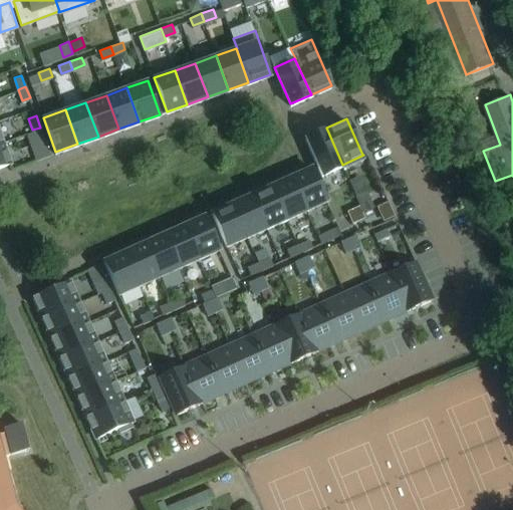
[(44,139),(40,128),(32,130),(37,142),(44,139)]
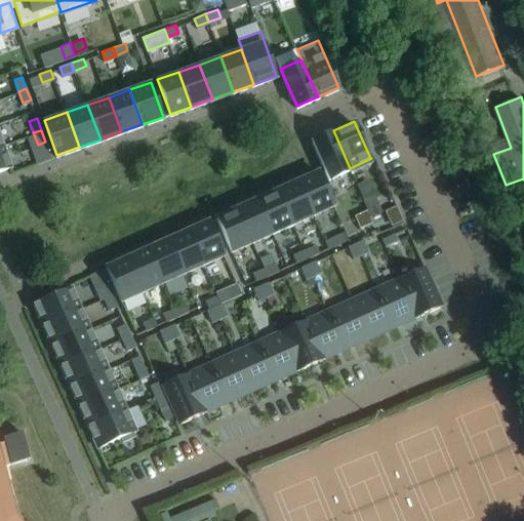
[(333,130),(312,139),(324,167),(329,177),(350,168),(333,130)]
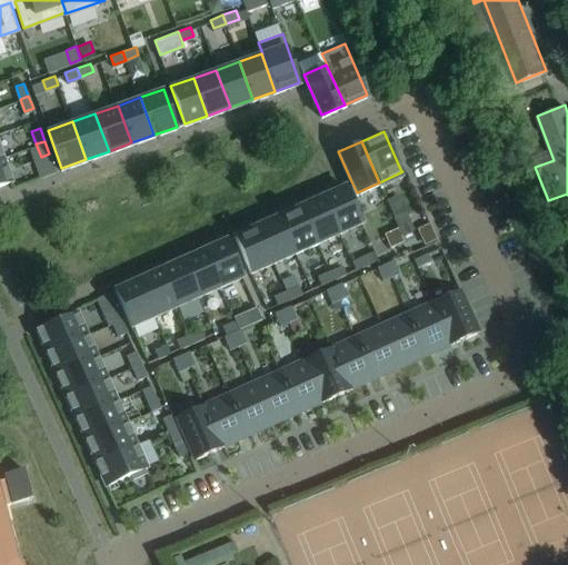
[(3,157),(0,157),(0,182),(11,179),(3,157)]
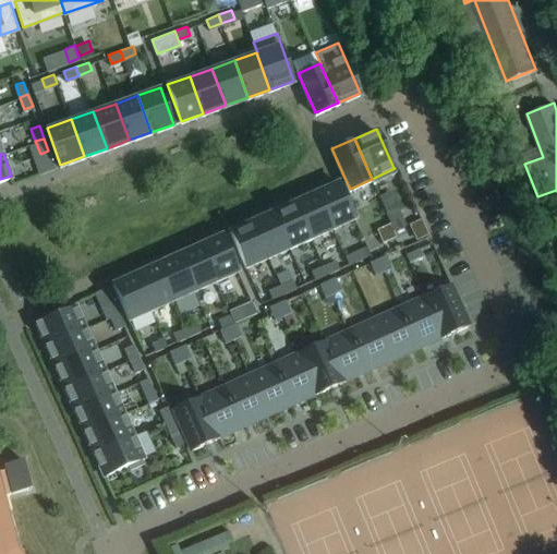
[(339,181),(316,191),(331,227),(355,216),(339,181)]
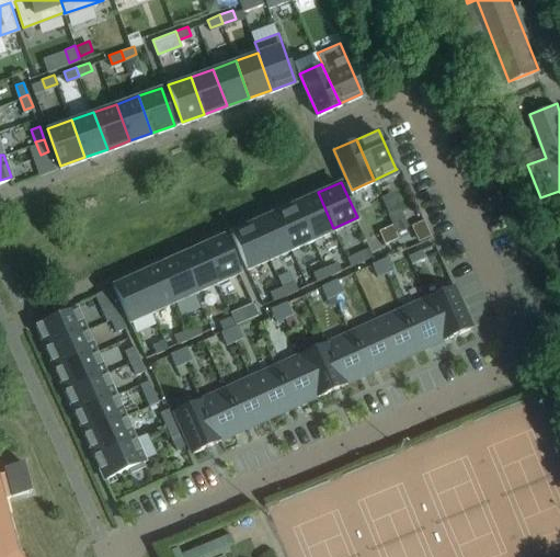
[(318,192),(296,202),(312,238),(333,228),(318,192)]
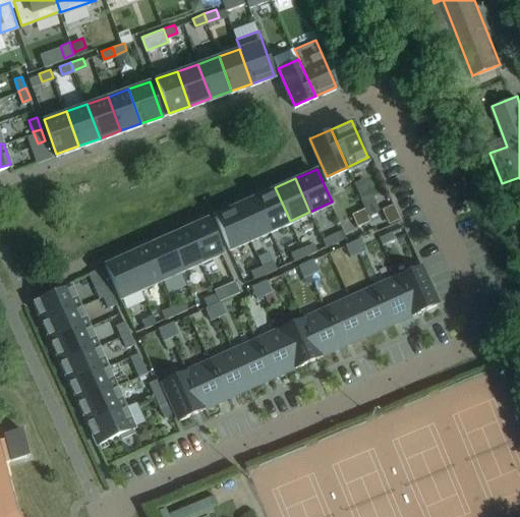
[(275,187),(254,196),(270,230),(290,221),(275,187)]
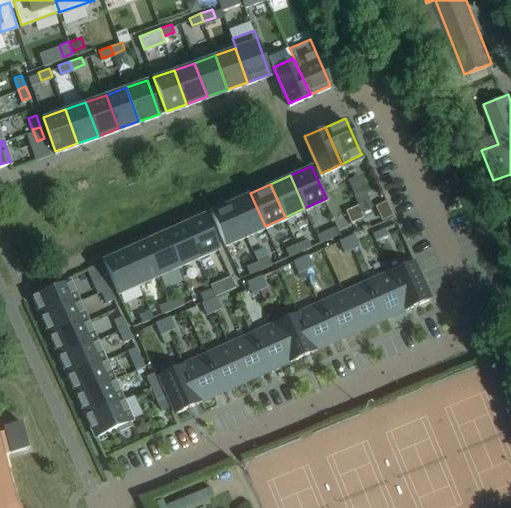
[(366,189),(355,194),(358,202),(361,209),(373,204),(369,197),(366,189)]
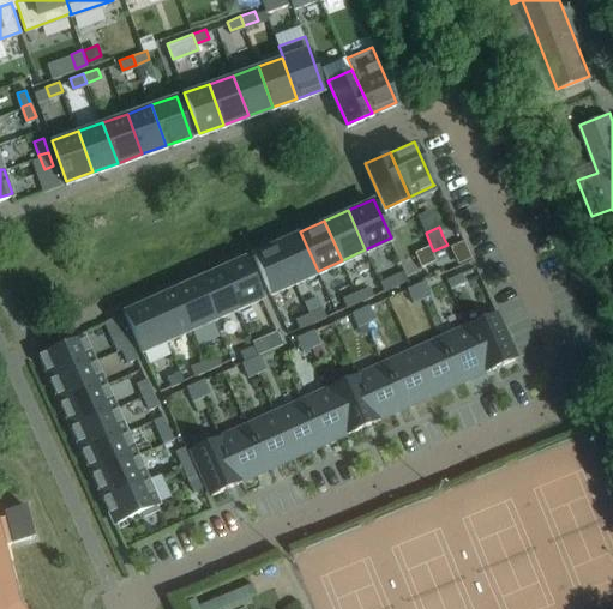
[(300,231),(276,242),(294,282),(318,271),(300,231)]
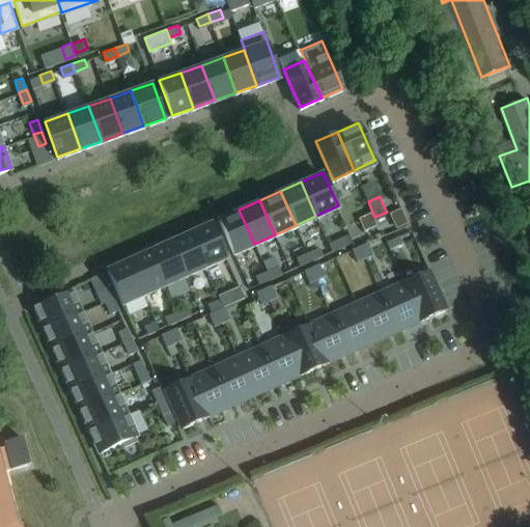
[(239,210),(218,219),(233,253),(254,244),(239,210)]
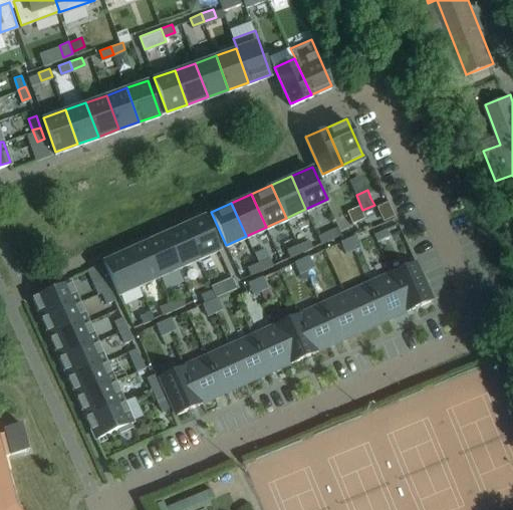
[(362,210),(359,203),(348,208),(352,215),(362,210)]
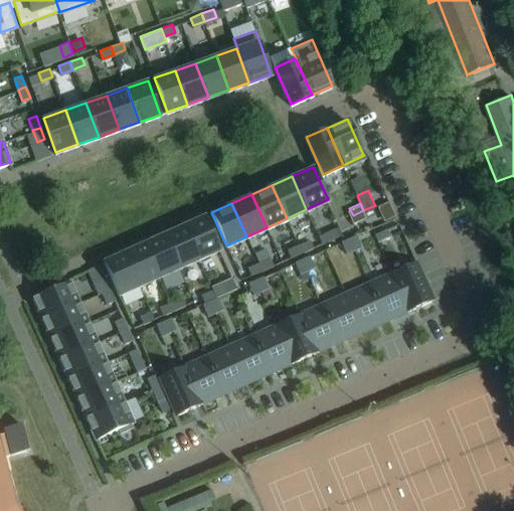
[(205,215),(185,224),(200,258),(220,248),(205,215)]
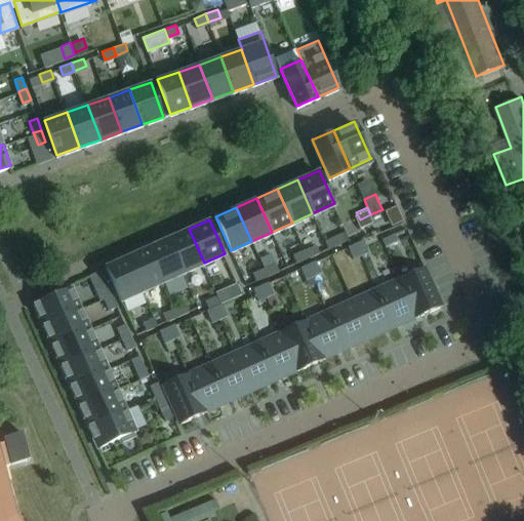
[(189,229),(168,238),(184,272),(204,263),(189,229)]
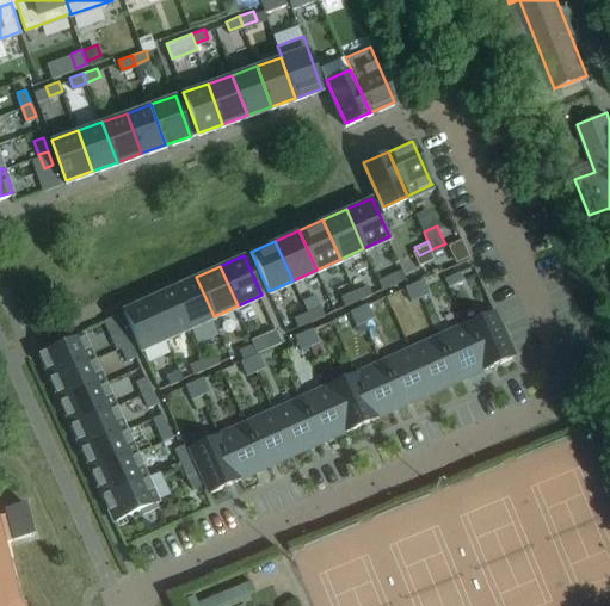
[(384,276),(389,284),(402,278),(399,270),(384,276)]
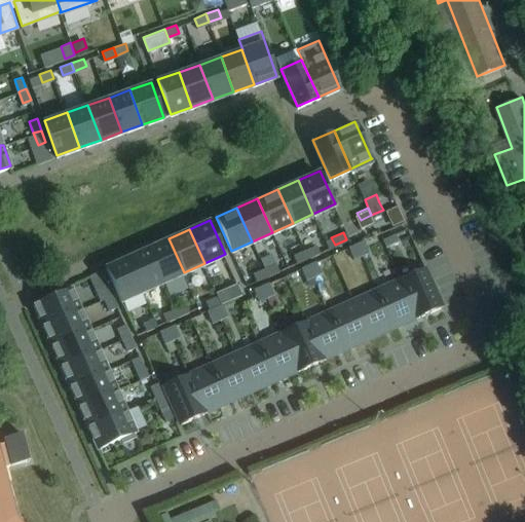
[(395,232),(383,237),(386,245),(398,239),(395,232)]
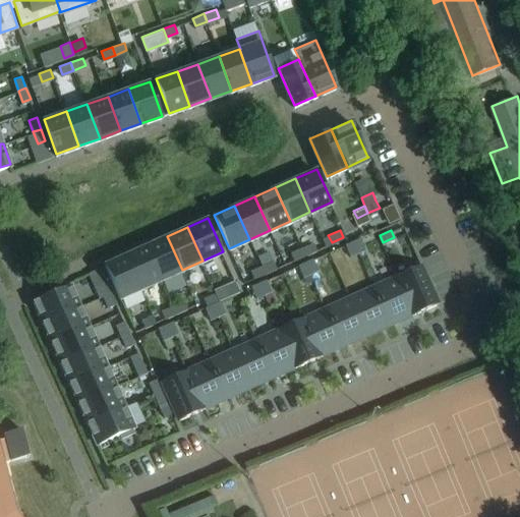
[(167,236),(147,245),(162,278),(182,270),(167,236)]
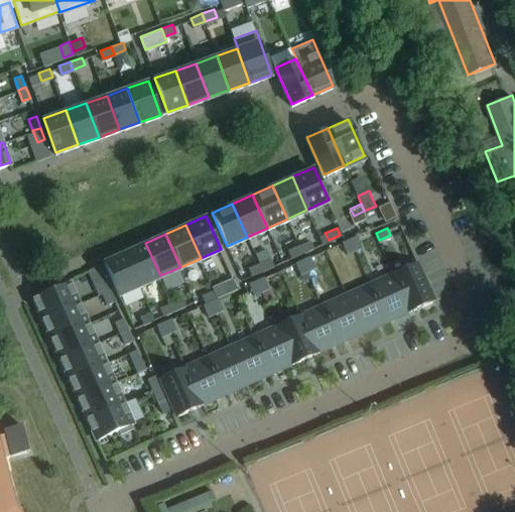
[(357,234),(350,237),(355,248),(362,245),(357,234)]
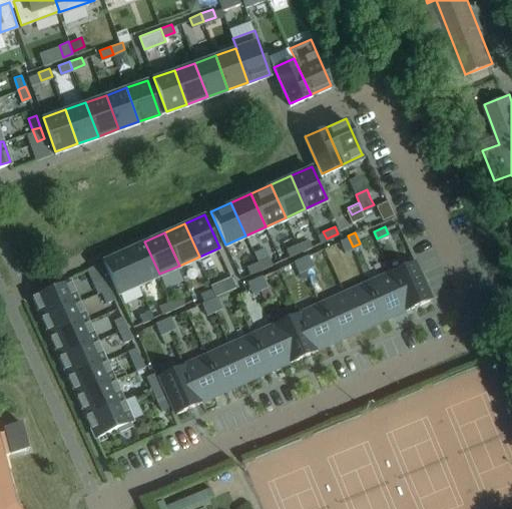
[(348,235),(341,238),(346,249),(353,246),(348,235)]
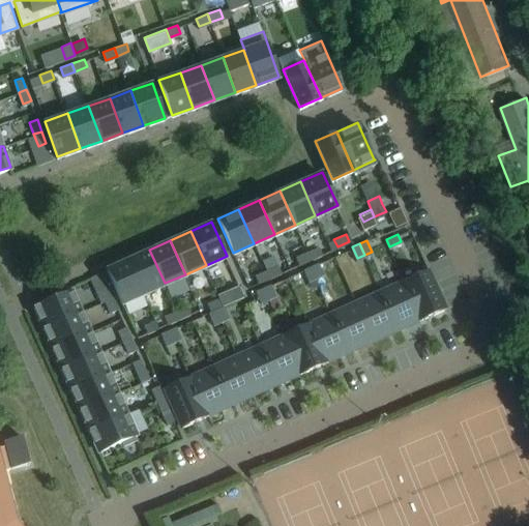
[(322,254),(319,245),(307,251),(311,259),(322,254)]
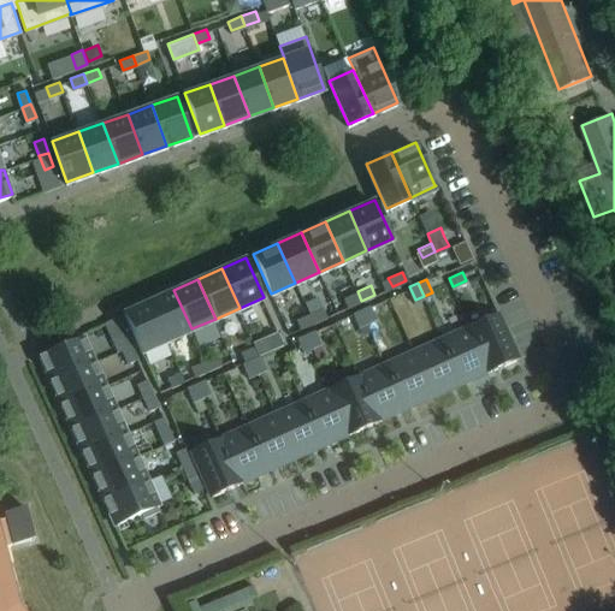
[(173,290),(151,300),(167,339),(191,328),(173,290)]
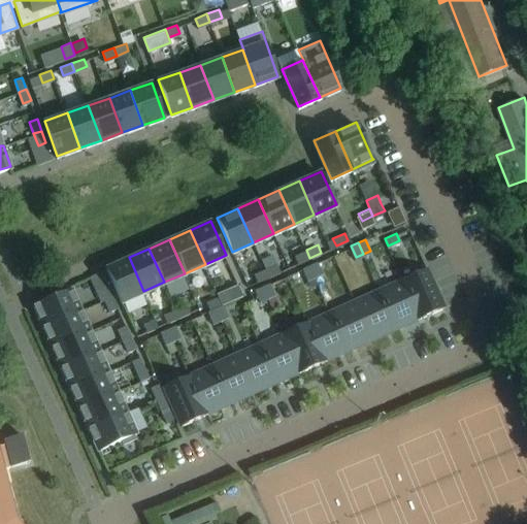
[(306,250),(295,255),(298,262),(309,258),(306,250)]
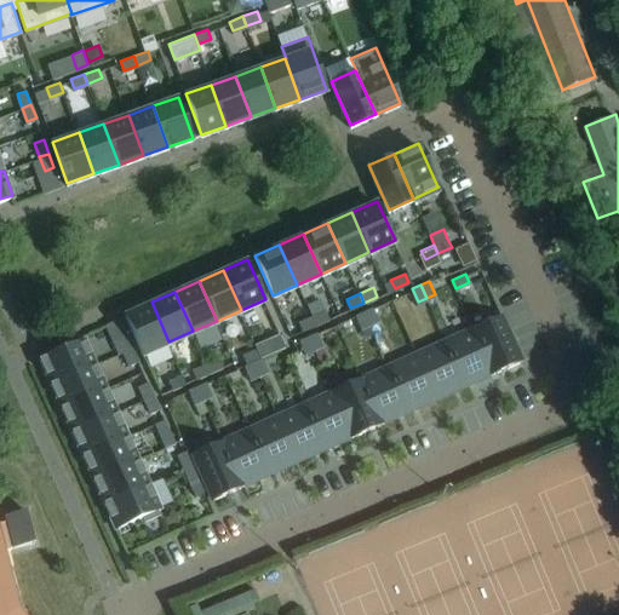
[(152,302),(125,314),(143,354),(168,342),(152,302)]
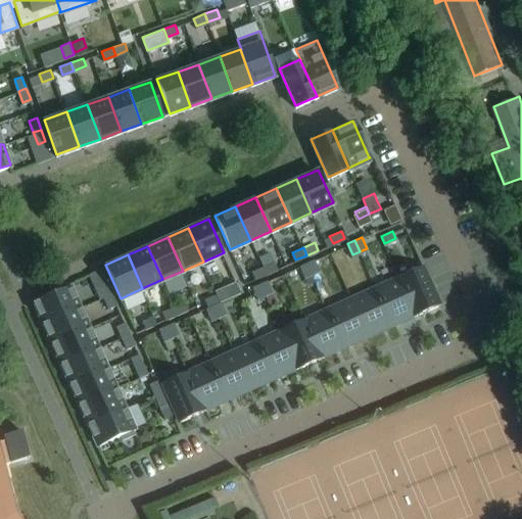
[(315,258),(307,262),(313,273),(320,270),(315,258)]
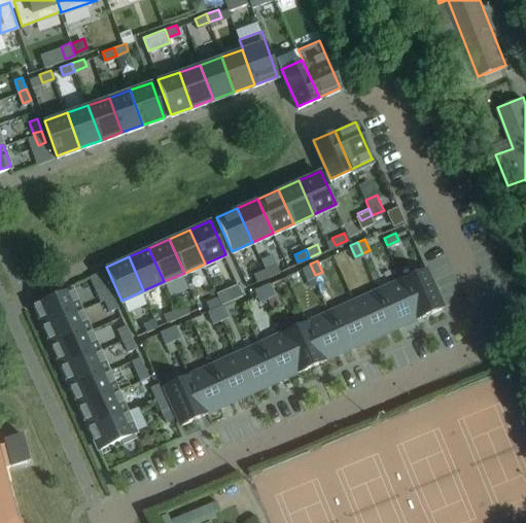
[(280,271),(277,263),(265,268),(269,276),(280,271)]
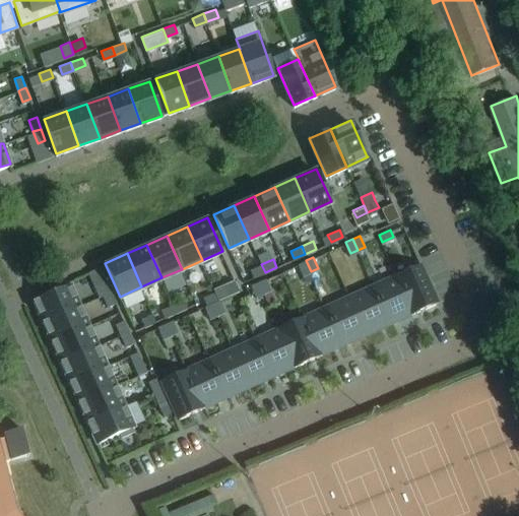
[(306,260),(299,264),(304,275),(311,271),(306,260)]
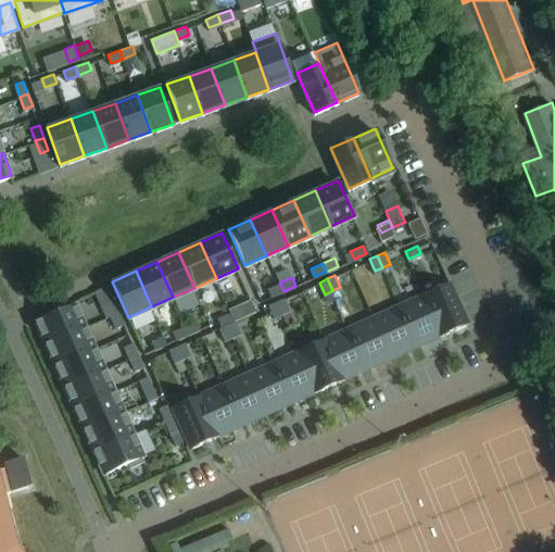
[(449,281),(424,292),(442,334),(467,323),(449,281)]
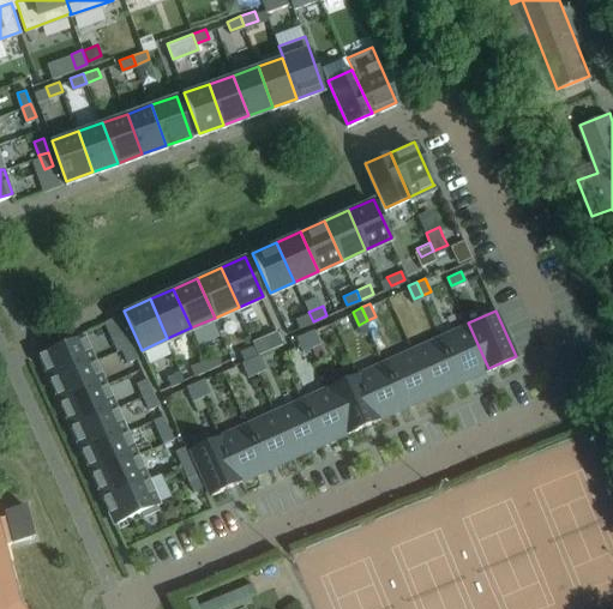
[(313,321),(308,312),(296,318),(300,326),(313,321)]
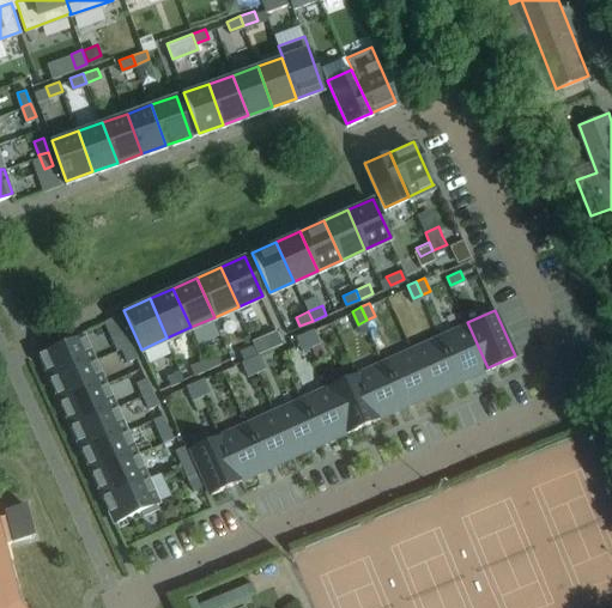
[(467,322),(440,334),(460,380),(486,368),(486,369),(488,368),(467,322)]
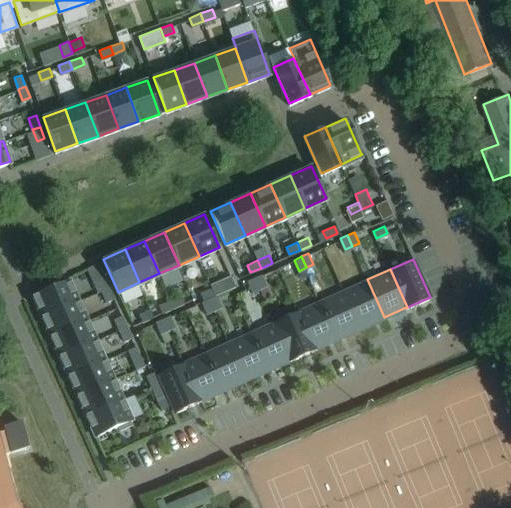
[(96,278),(102,289),(109,286),(104,274),(96,278)]
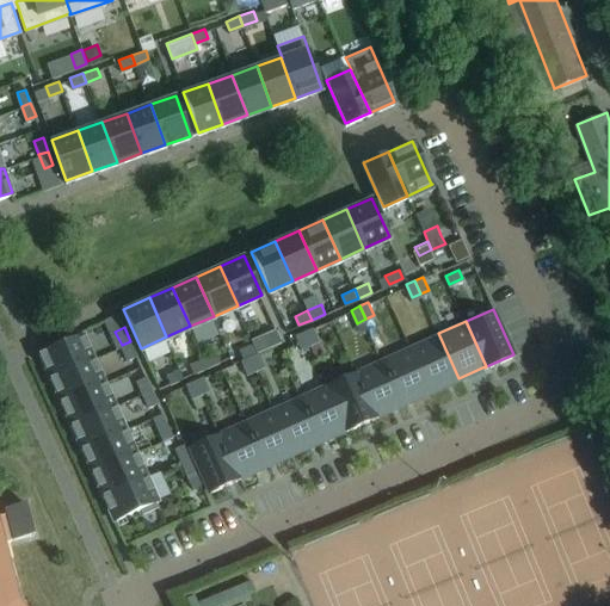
[(313,327),(305,331),(310,344),(319,340),(313,327)]
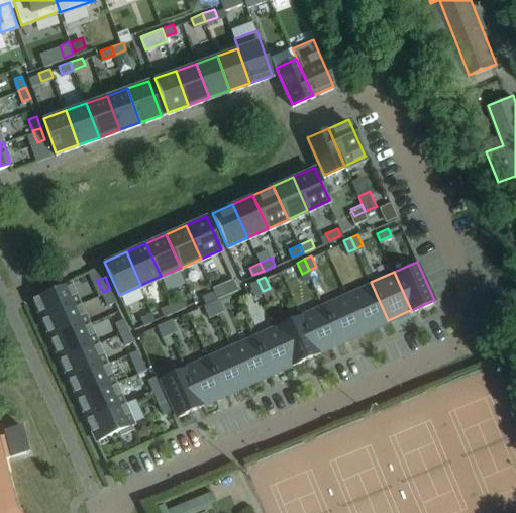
[(258,280),(249,283),(254,294),(263,291),(258,280)]
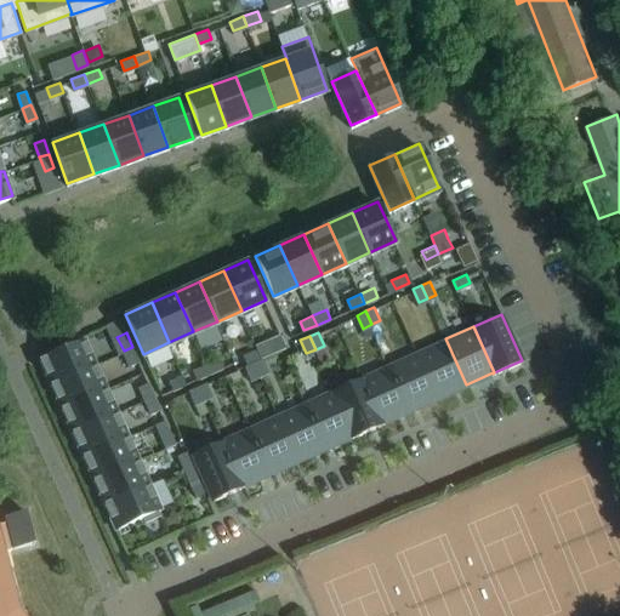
[(40,358),(51,383),(95,363),(84,338),(40,358)]
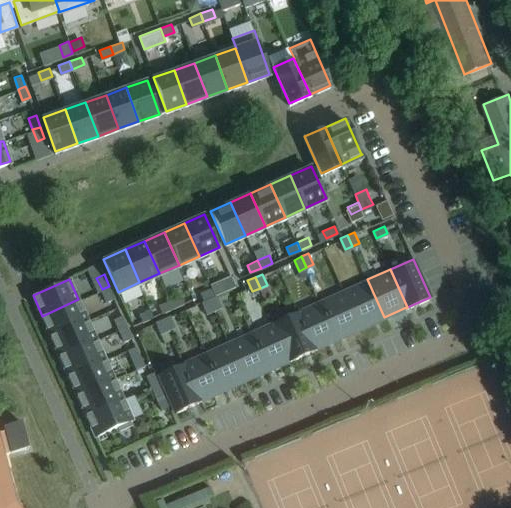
[(367,279),(344,290),(361,327),(384,317),(367,279)]
